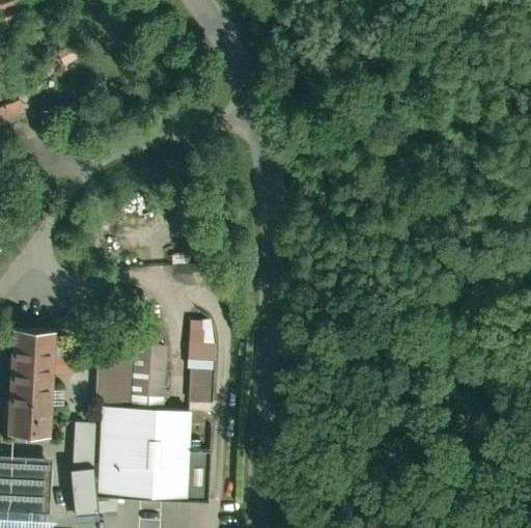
[(45,0),(2,0),(0,1),(0,33),(51,14),(45,0)]
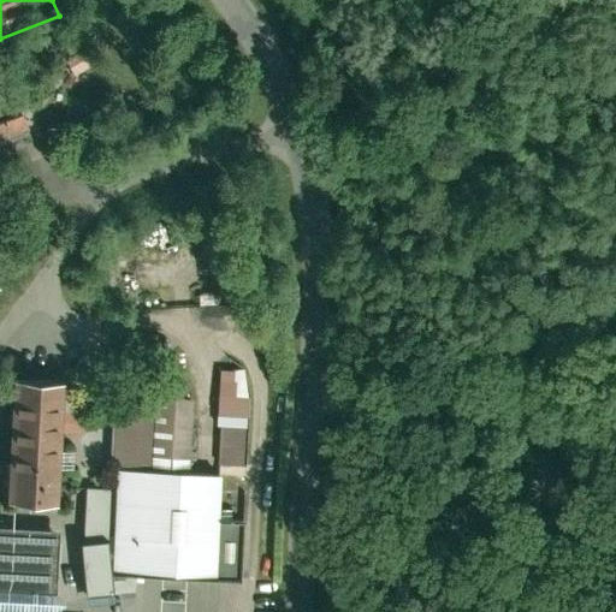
[(65,61),(73,77),(92,66),(83,51),(65,61)]
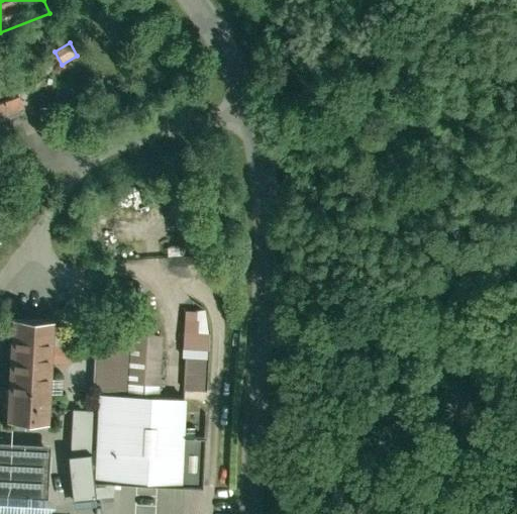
[(17,95),(0,99),(0,139),(28,130),(17,95)]
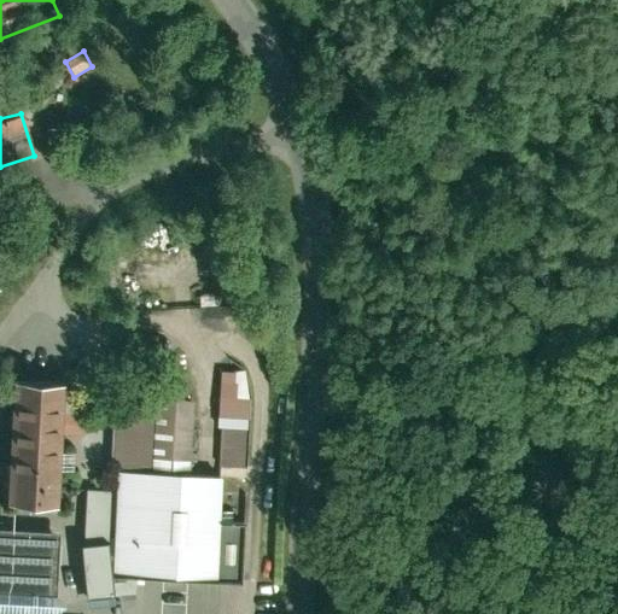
[(245,373),(222,374),(216,431),(222,432),(219,469),(248,472),(249,401),(245,373)]
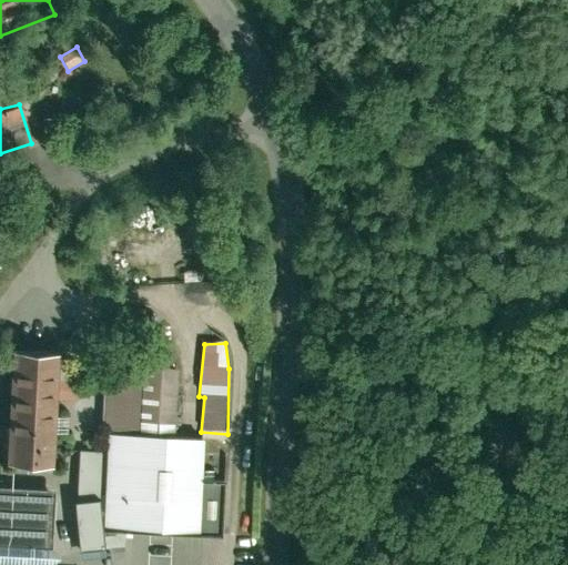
[(11,352),(6,465),(53,467),(59,354),(11,352)]
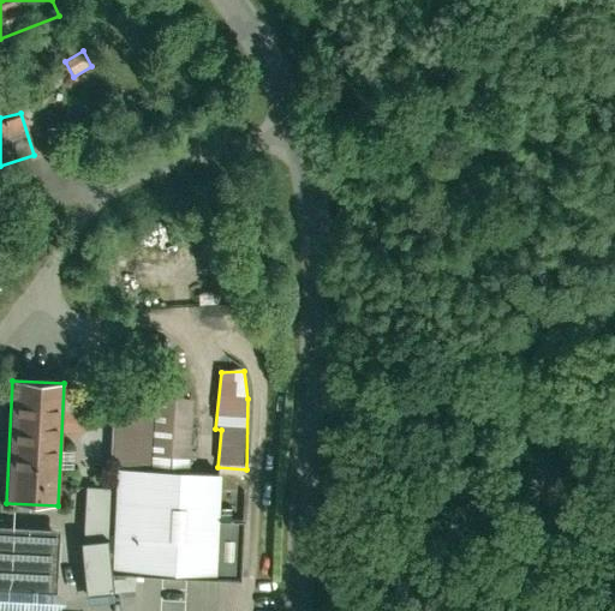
[(193,401),(117,399),(111,469),(119,471),(186,475),(193,401)]
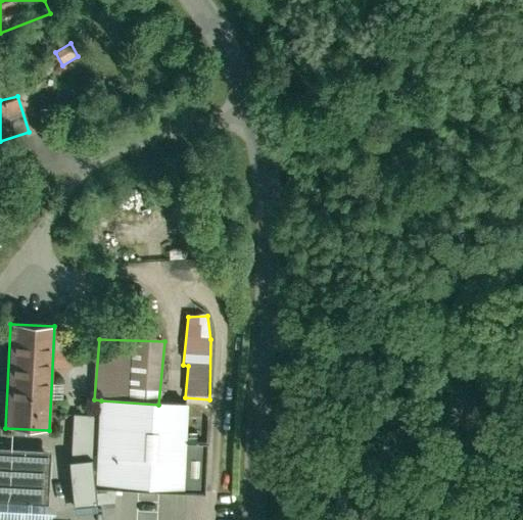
[(158,405),(101,400),(98,419),(97,460),(96,489),(204,495),(206,444),(187,443),(189,406),(158,405)]
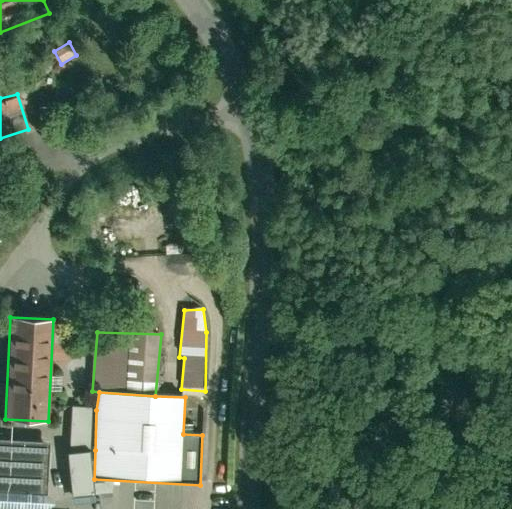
[(95,450),(96,410),(72,408),(70,452),(90,451),(95,450)]
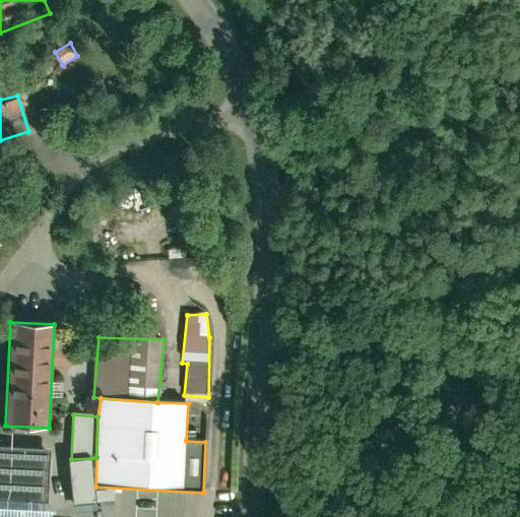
[(45,516),(50,453),(0,449),(0,516),(45,516)]
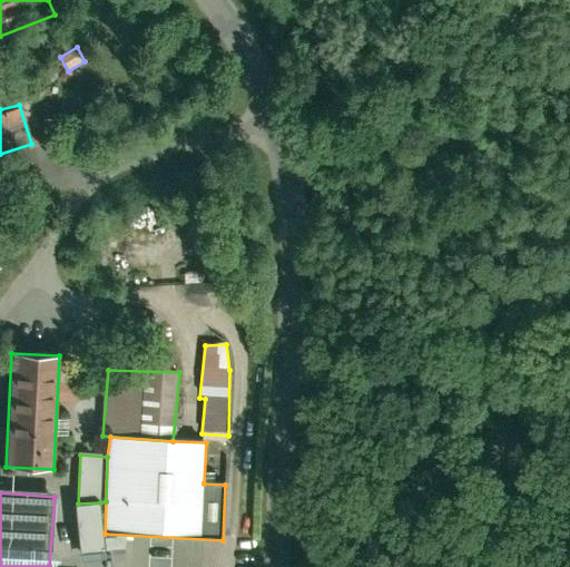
[(100,502),(78,504),(75,505),(80,553),(105,549),(100,502)]
